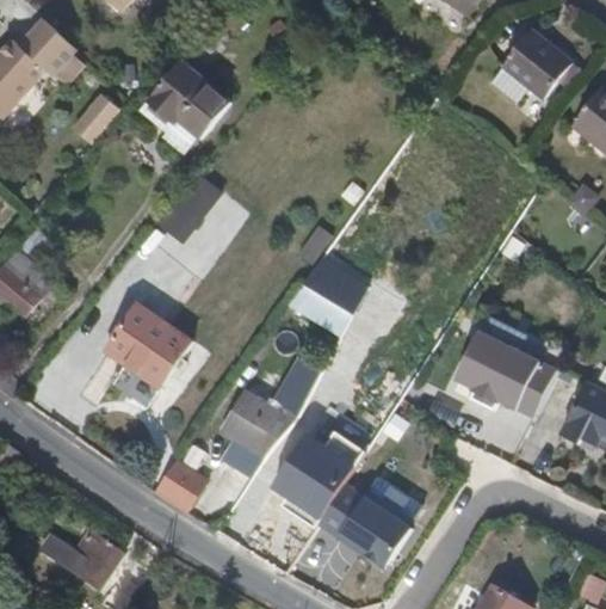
[(98,0),(115,14),(128,0),(98,0)]
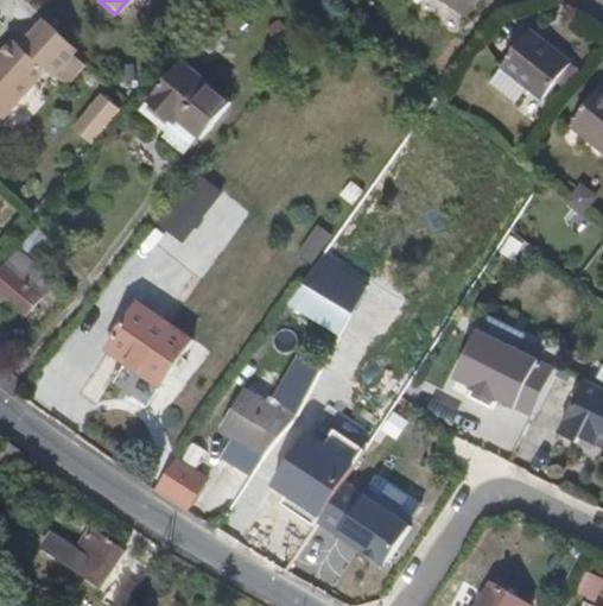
[(442,0),(459,14),(470,0),(442,0)]
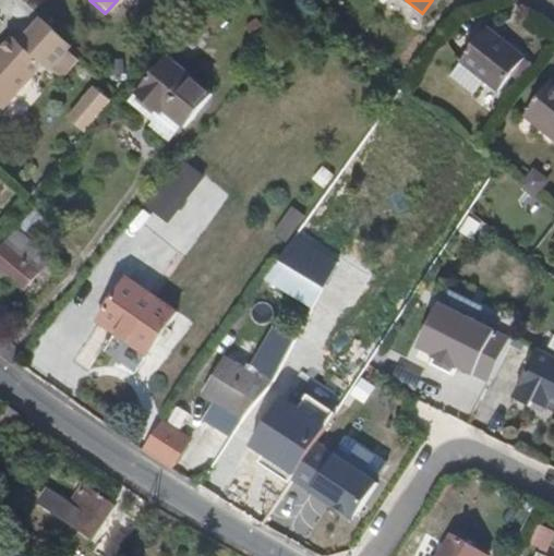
[(45,69),(65,46),(36,20),(15,41),(9,37),(0,47),(0,106),(39,63),(45,69)]
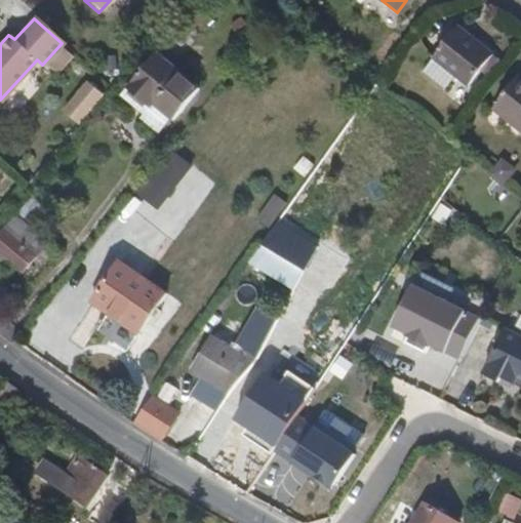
[(454,26),(430,56),(466,85),(490,53),(454,26)]
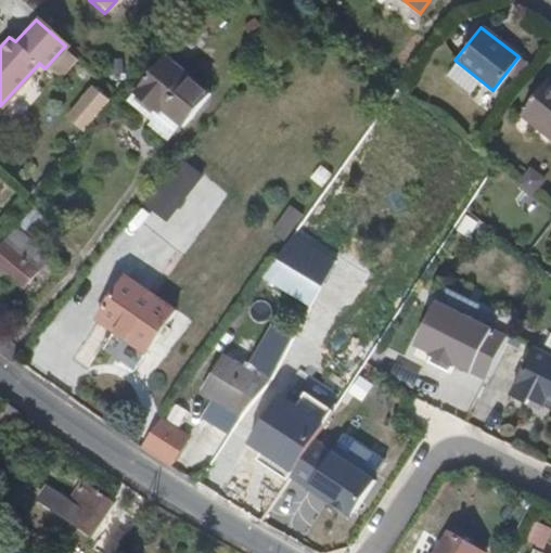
[(164,55),(131,92),(157,114),(159,112),(179,127),(208,92),(164,55)]
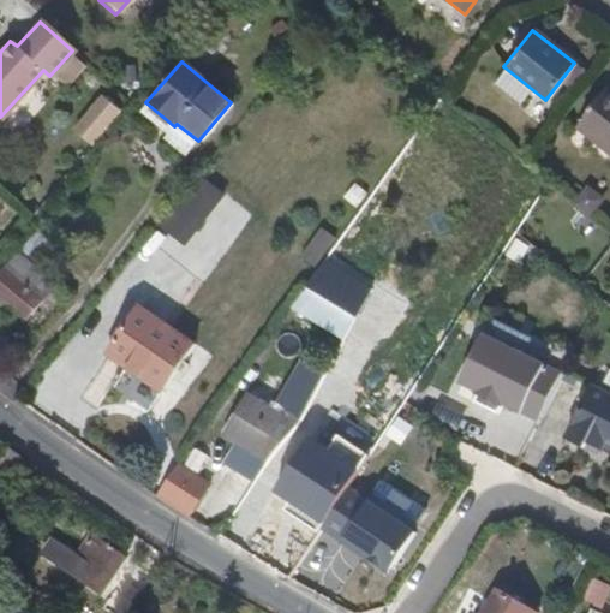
[(609,89),(605,85),(574,126),(609,155),(609,89)]
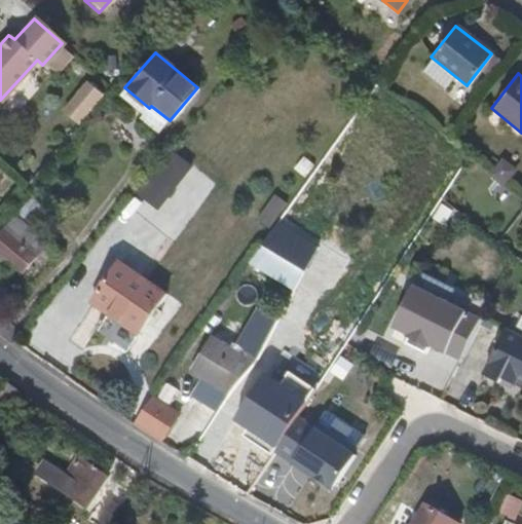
[(499,155),(488,175),(504,184),(515,164),(499,155)]
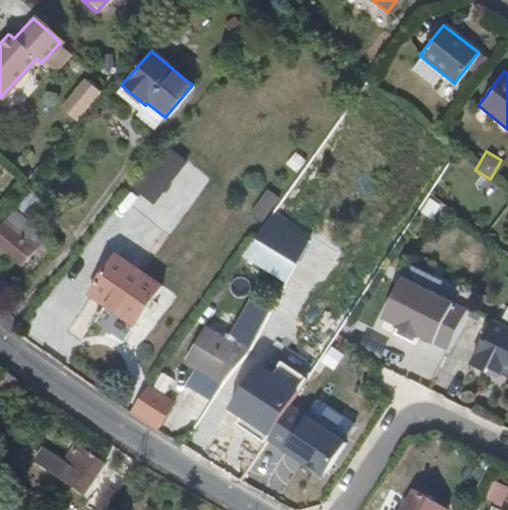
[(433,225),(441,211),(424,203),(417,217),(433,225)]
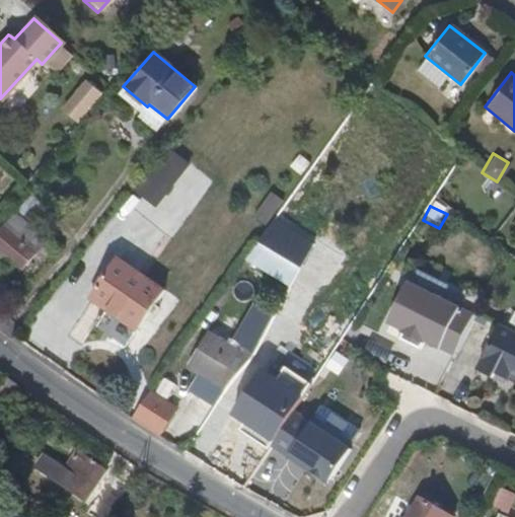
[(14,214),(0,230),(0,247),(22,266),(44,238),(14,214)]
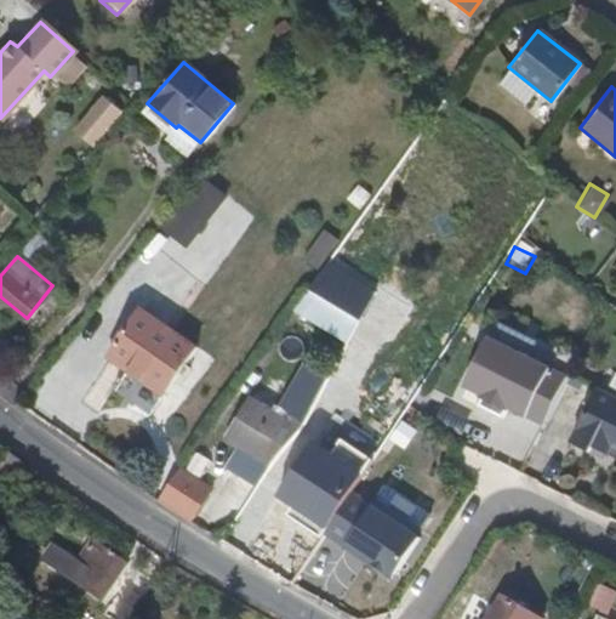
[(292,313),(349,335),(358,314),(301,293),(292,313)]
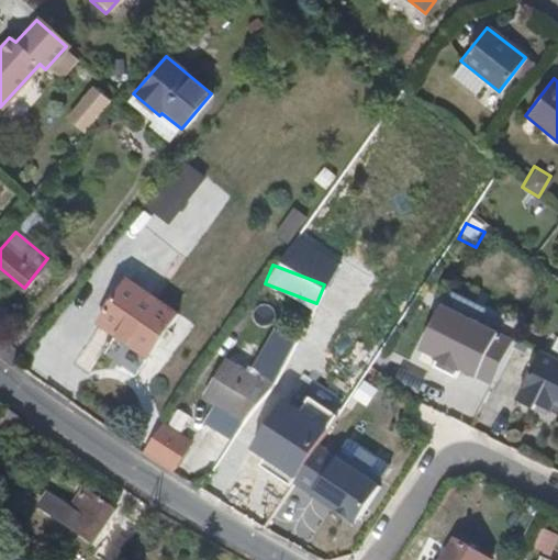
[(125,280),(97,323),(144,357),(174,313),(125,280)]
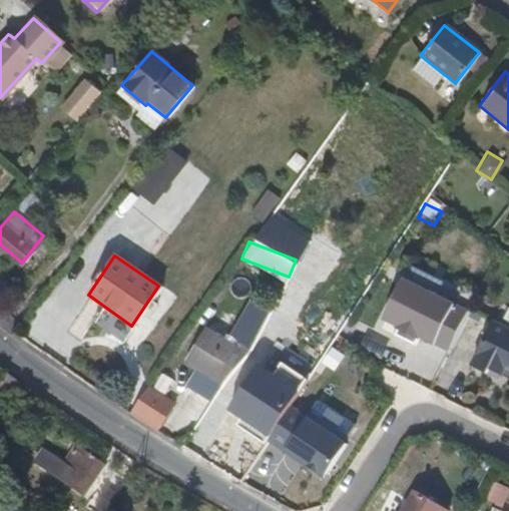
[(447,350),(467,311),(403,279),(382,318),(397,326),(396,328),(417,338),(418,336),(447,350)]
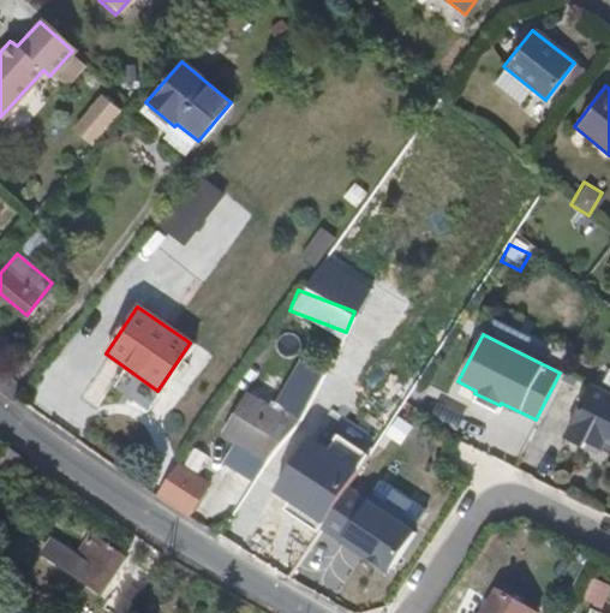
[(345,355),(308,418),(342,440),(382,376),(345,355)]
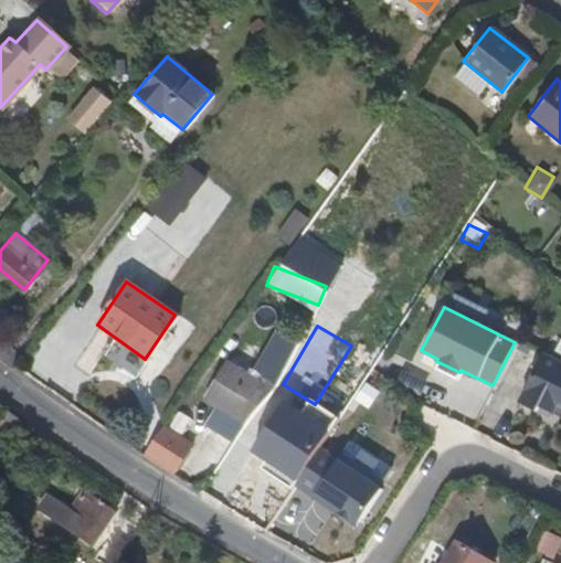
[(520,342),(507,367),(527,376),(540,352),(520,342)]
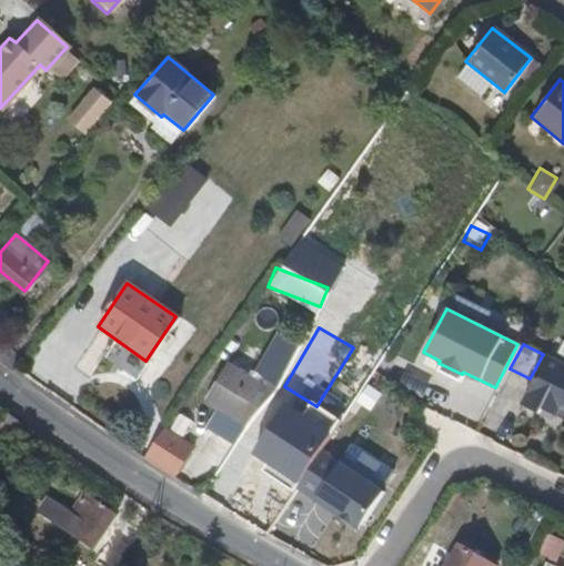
[(563,413),(563,363),(544,354),(521,404),(539,413),(542,408),(554,414),(556,410),(563,413)]
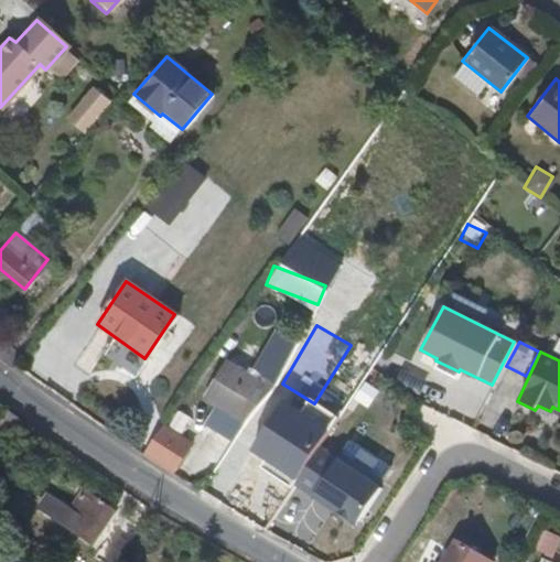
[(226,360),(203,398),(237,417),(259,381),(226,360)]
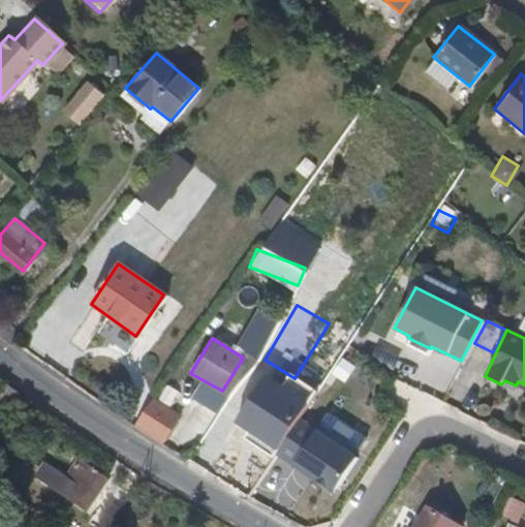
[(149,395),(130,425),(160,444),(179,414),(149,395)]
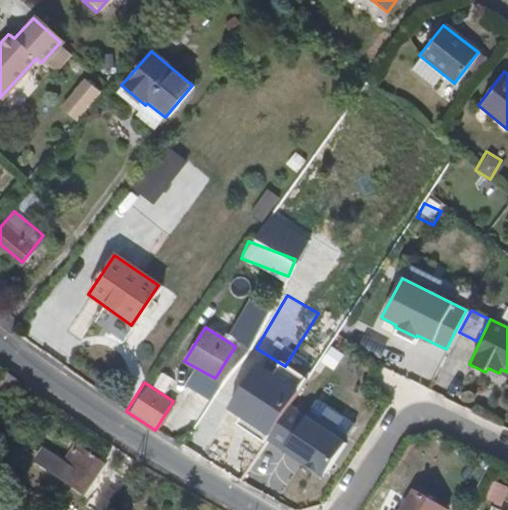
[(230,395),(214,419),(256,444),(277,410),(249,393),(243,403),(230,395)]
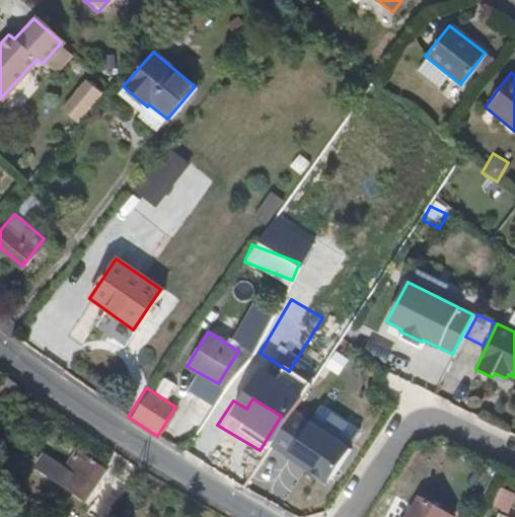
[(292,412),(270,445),(319,478),(325,476),(346,447),(292,412)]
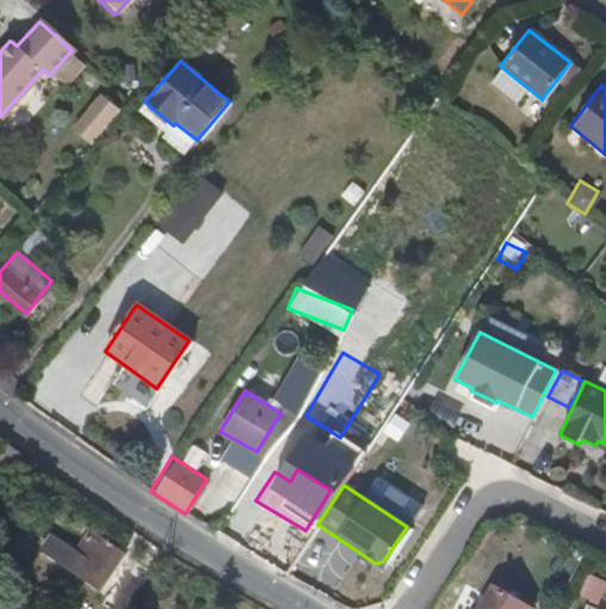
[(47,533),(35,551),(99,590),(123,552),(86,528),(72,548),(47,533)]
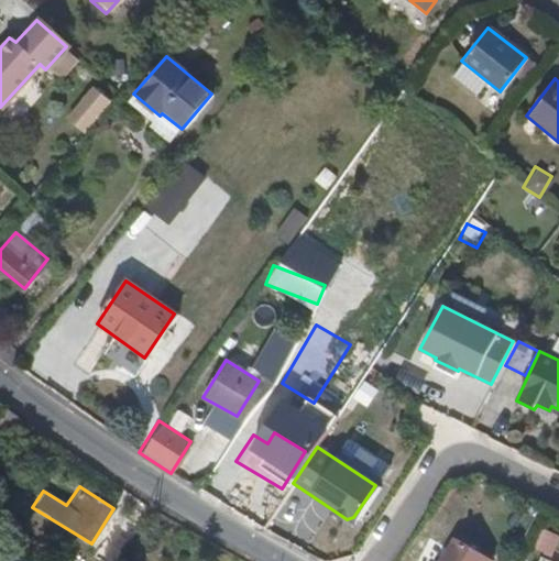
[(538,526),(529,548),(549,557),(558,535),(538,526)]
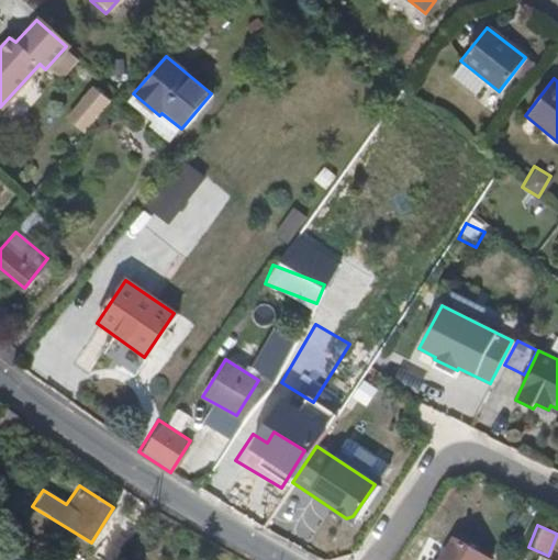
[(453,537),(438,559),(490,559),(491,559),(453,537)]
